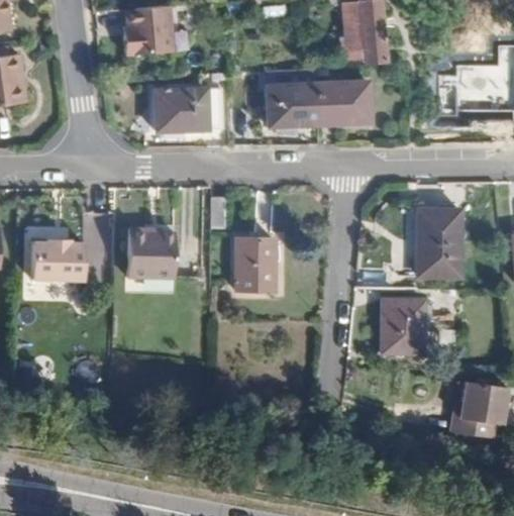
[(0,0),(0,28),(10,28),(6,0),(0,0)]
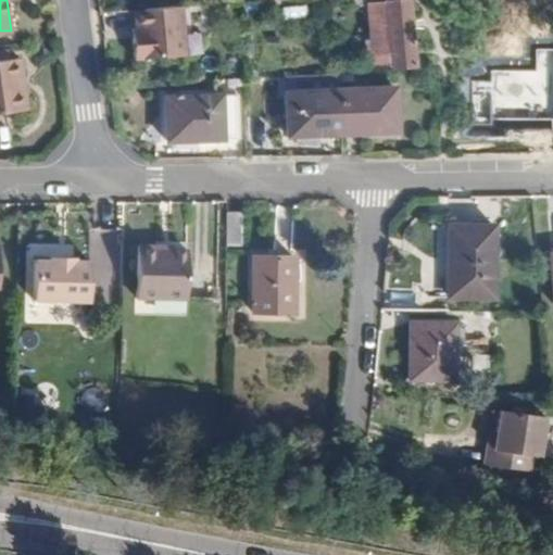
[(372,70),(394,68),(390,1),(368,2),(372,70)]
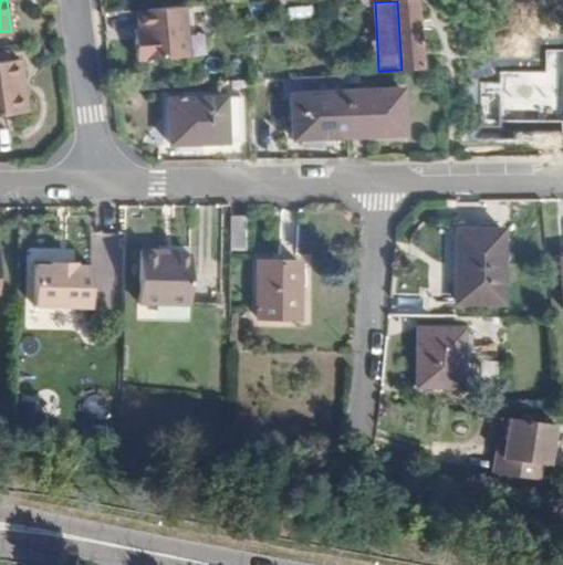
[(184,8),(136,11),(137,39),(134,40),(136,63),(187,59),(184,8)]
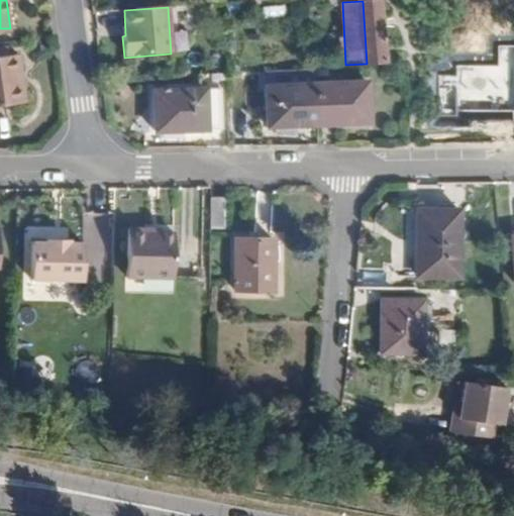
[(16,54),(0,56),(0,102),(18,100),(16,54)]
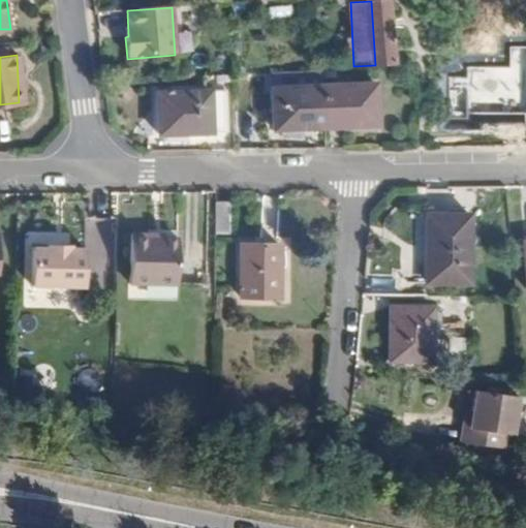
[(377,80),(275,87),(276,125),(379,119),(377,80)]
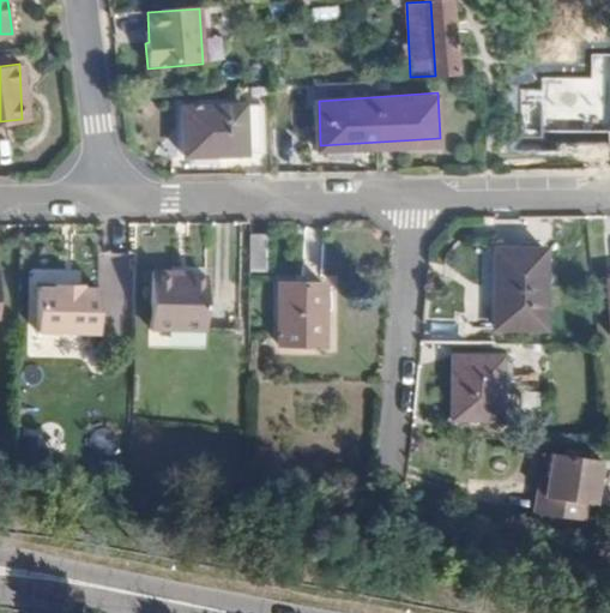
[(263,103),(183,107),(187,151),(266,148),(263,103)]
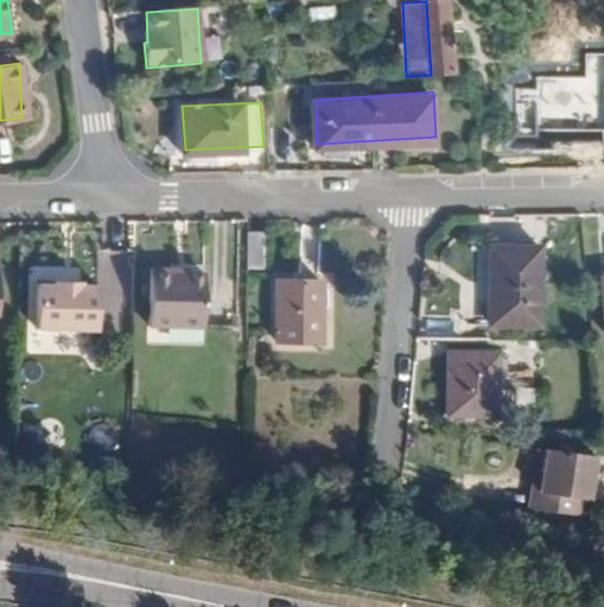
[(249,229),(249,265),(267,265),(267,231),(249,229)]
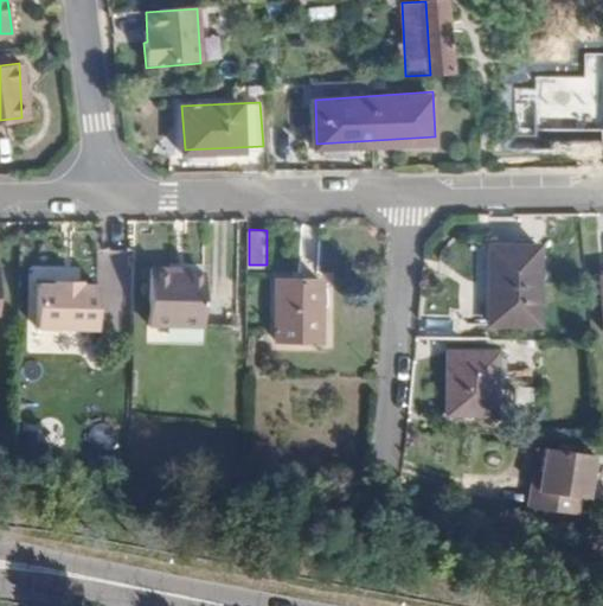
[(492,282),(491,320),(537,320),(537,241),(487,240),(487,281),(492,282)]
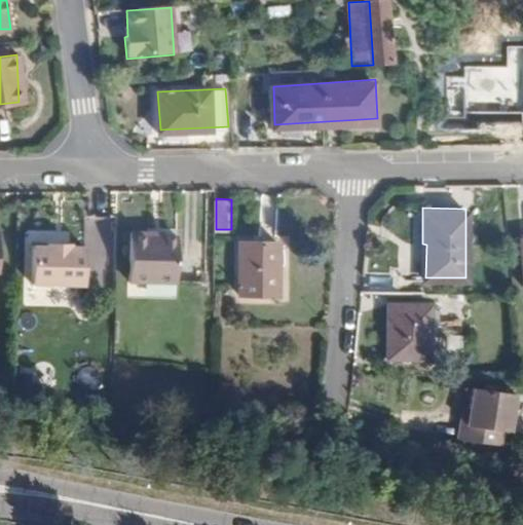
[(129,230),(129,279),(175,280),(176,237),(162,237),(148,236),(148,231),(129,230)]
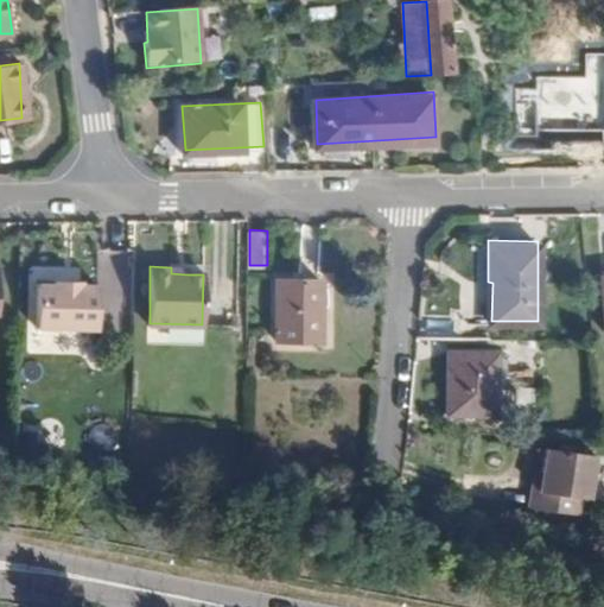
[(324,278),(279,278),(280,339),(325,339),(324,278)]
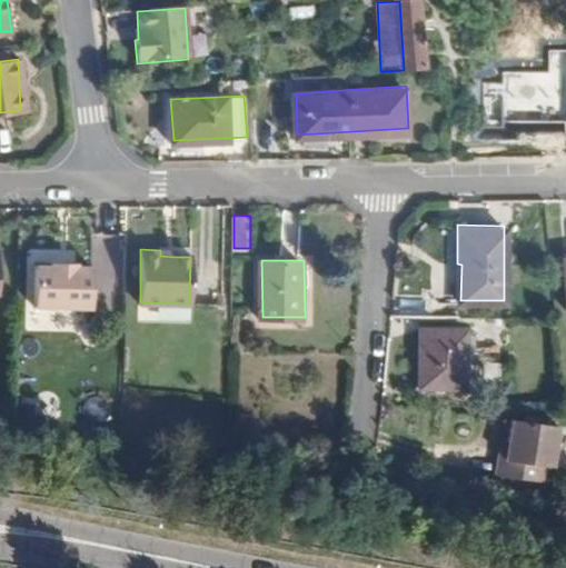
[(33,263),(33,306),(88,307),(89,266),(75,265),(73,262),(48,261),(48,265),(33,263)]
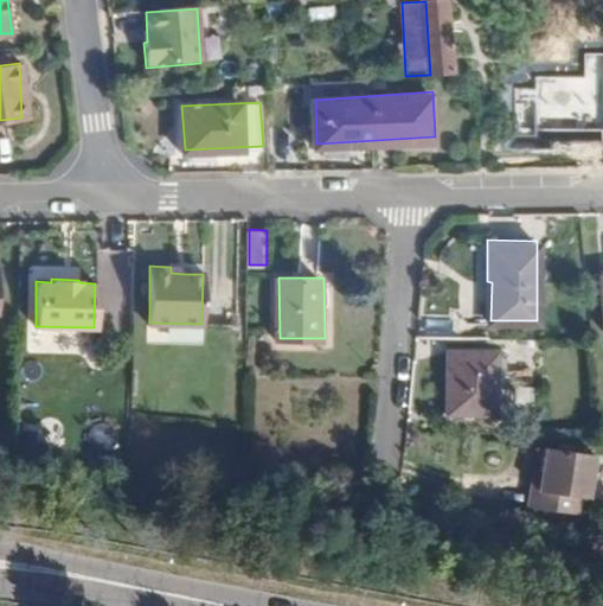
[(496,413),(498,352),(449,350),(448,413),(496,413)]
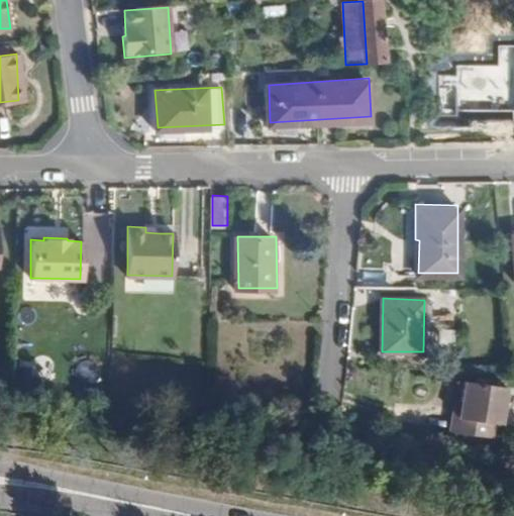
[(463,380),(459,400),(456,415),(450,414),(448,427),(491,433),(493,420),(500,421),(505,386),(463,380)]
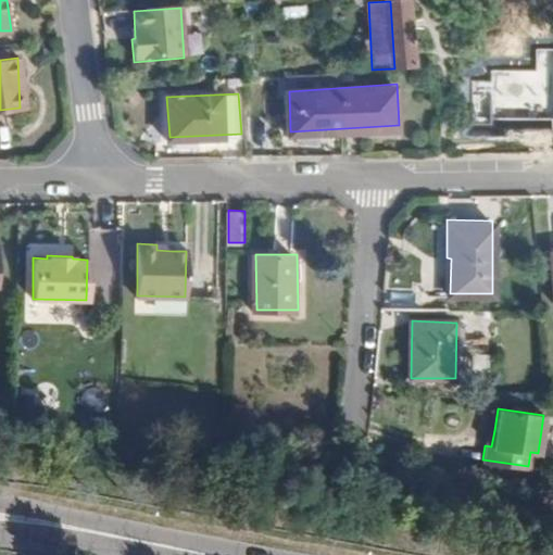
[(487,429),(485,445),(491,446),(494,430),(487,429)]
